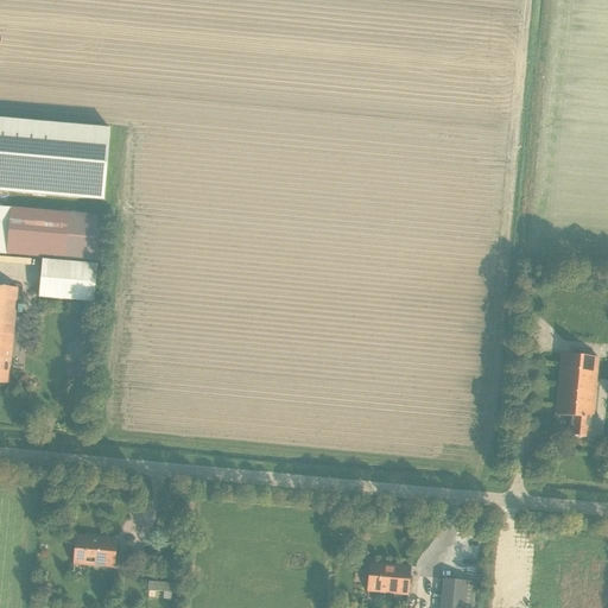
[(0,118),(0,190),(105,198),(111,127),(0,118)]
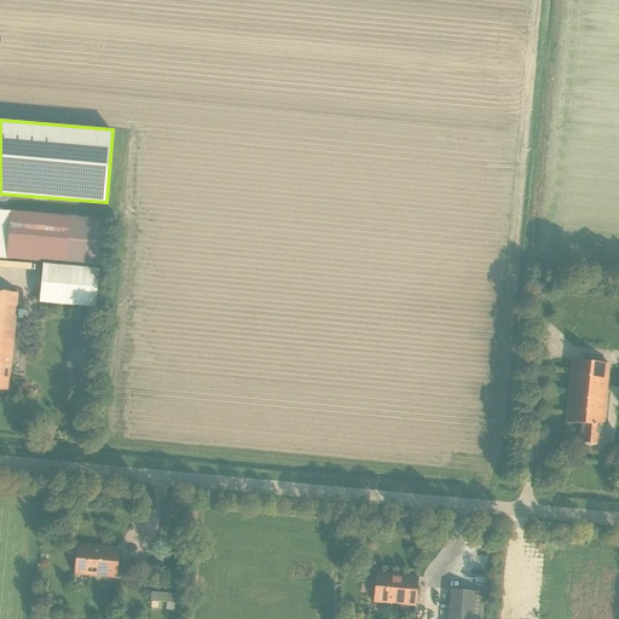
[(0,209),(0,258),(100,266),(105,219),(0,209)]
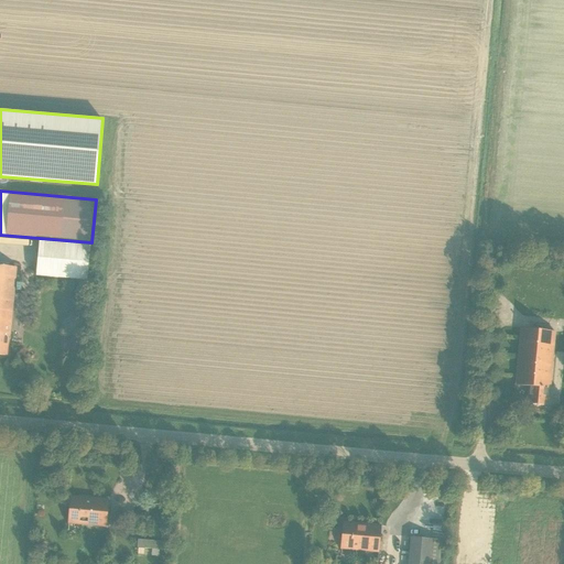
[(41,240),(38,275),(88,280),(91,245),(41,240)]
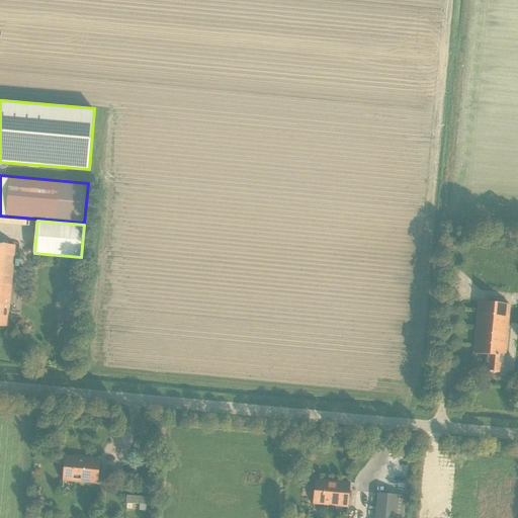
[(15,245),(0,243),(0,326),(6,327),(8,308),(10,308),(15,245)]
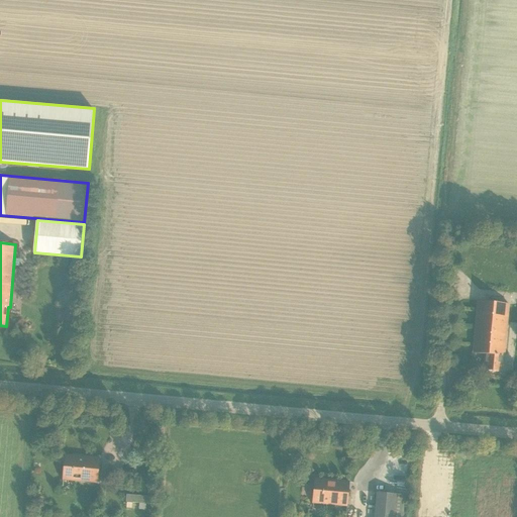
[(505,354),(509,304),(479,301),(474,352),(486,353),(485,370),(501,372),(502,353),(505,354)]
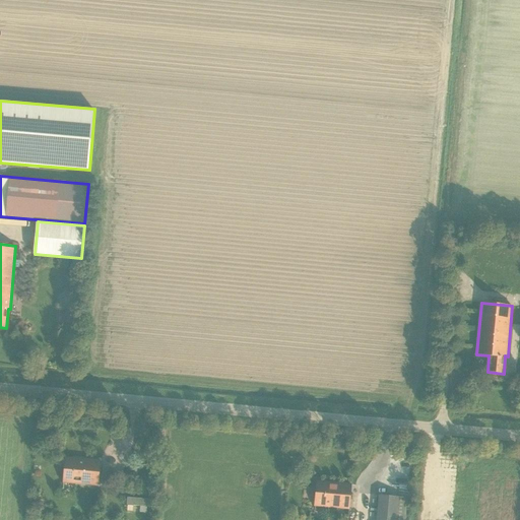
[(64,482),(98,485),(101,460),(66,457),(64,482)]
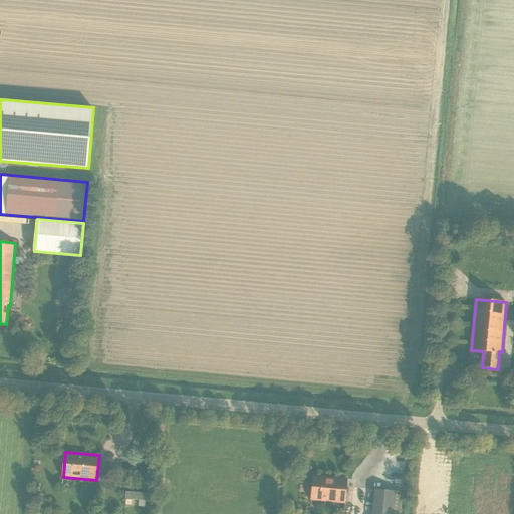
[(348,478),(332,477),(313,476),(311,500),(347,503),(348,478)]
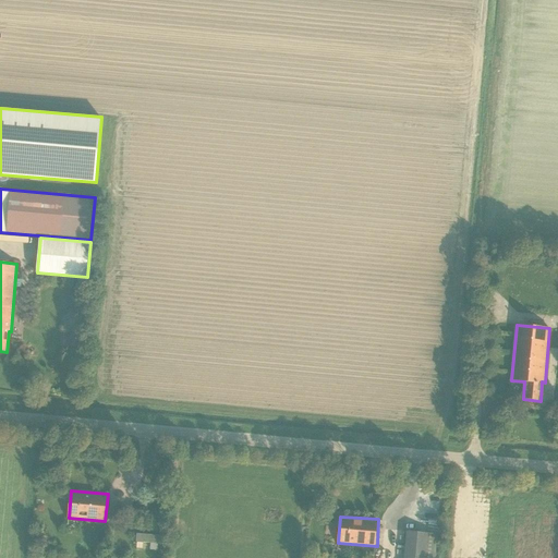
[(403,557),(436,557),(439,534),(407,532),(403,557)]
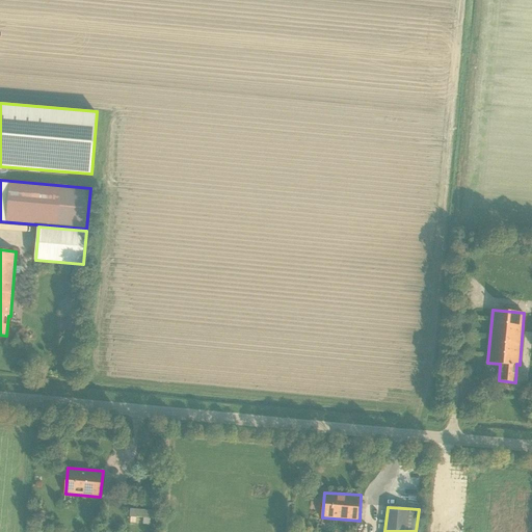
[(142,524),(150,525),(150,519),(151,519),(151,510),(129,509),(129,516),(142,517),(142,524)]
